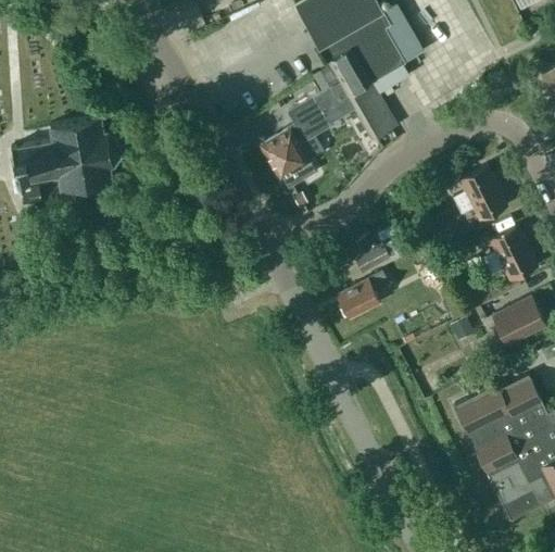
[(332,88),(339,100),(348,96),(371,140),(393,128),(368,84),(404,63),(385,28),(390,25),(375,0),(301,0),(293,4),(339,84),(332,88)]
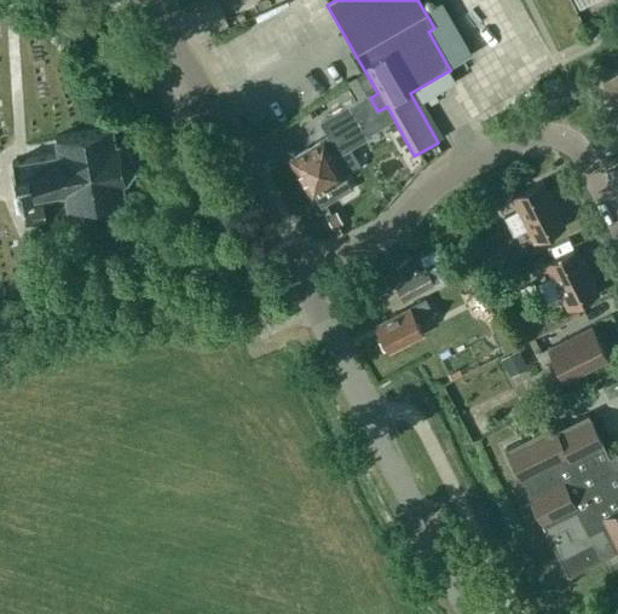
[(604,0),(566,0),(567,0),(572,0),(579,12),(604,0)]
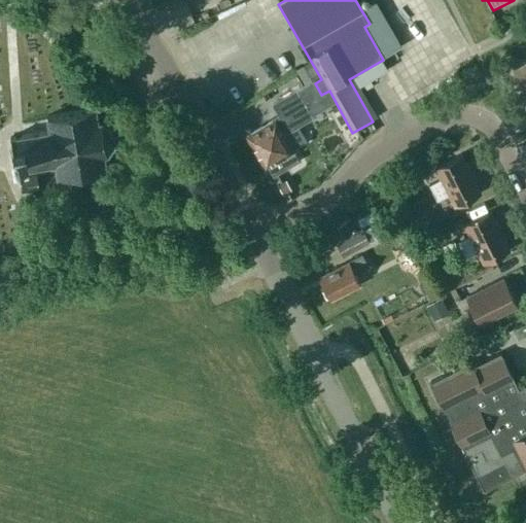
[(320,96),(321,95),(315,83),(314,82),(274,106),(281,118),(248,137),(251,140),(249,143),(252,148),(256,149),(259,155),(258,158),(261,163),(265,164),(267,168),(269,167),(274,177),(300,163),(284,136),(312,119),(302,101),(317,92),(320,96)]
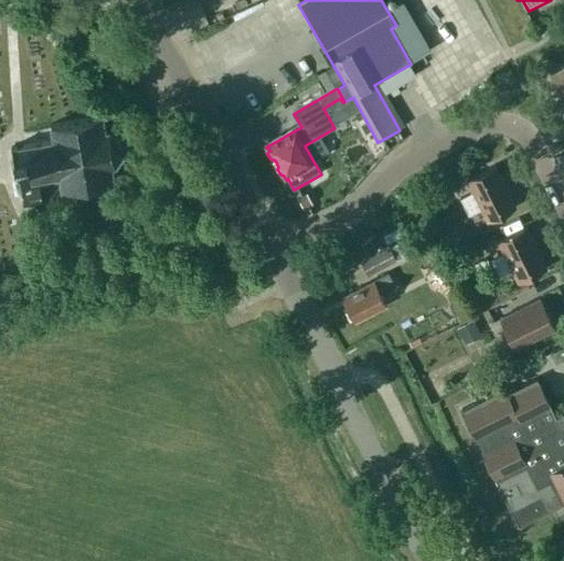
[(113,168),(121,156),(119,141),(108,134),(104,134),(102,118),(51,128),(53,143),(12,150),(11,150),(12,160),(11,161),(13,176),(16,175),(17,186),(36,182),(36,181),(60,177),(62,192),(113,183),(110,168),(113,168)]
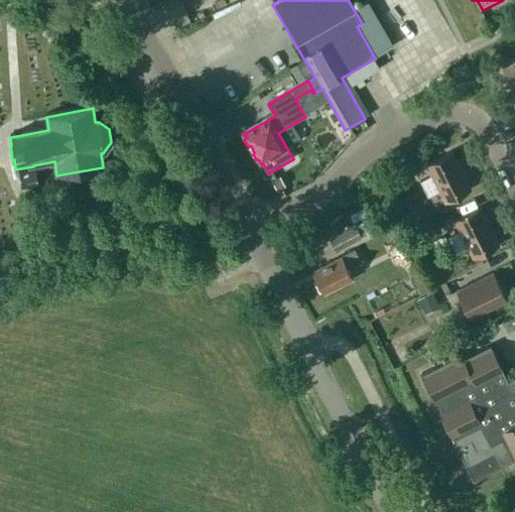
[(420,183),(424,192),(461,172),(452,154),(426,166),(431,178),(420,183)]
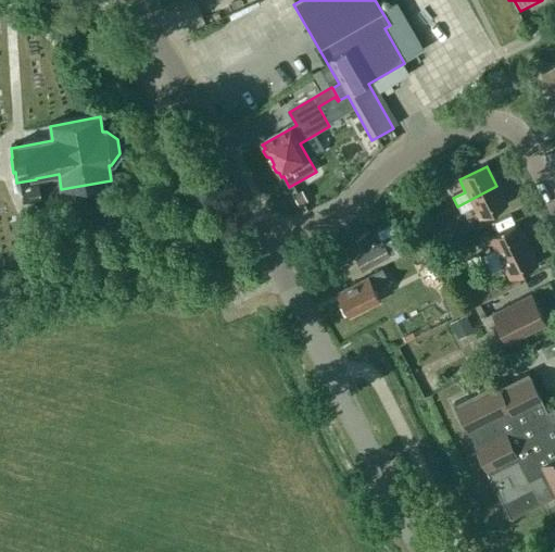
[(496,186),(457,207),(461,214),(474,209),(480,221),(507,207),(496,186)]
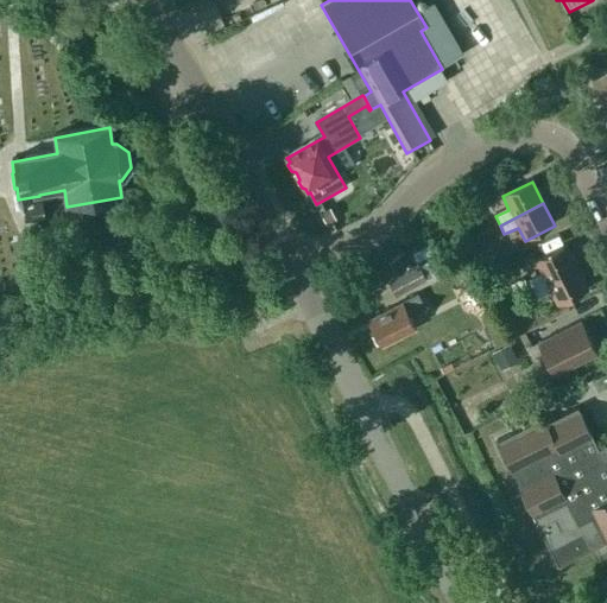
[(25,224),(45,221),(43,204),(23,208),(25,224)]
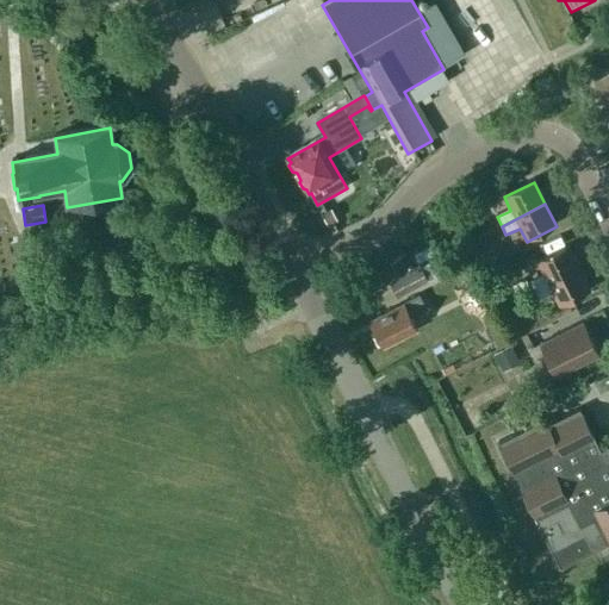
[(322,214),(328,226),(336,222),(331,210),(322,214)]
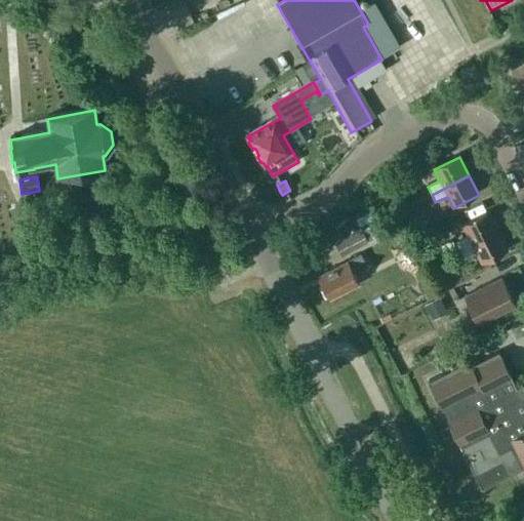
[(456,244),(460,251),(497,233),(488,213),(462,227),(468,238),(456,244)]
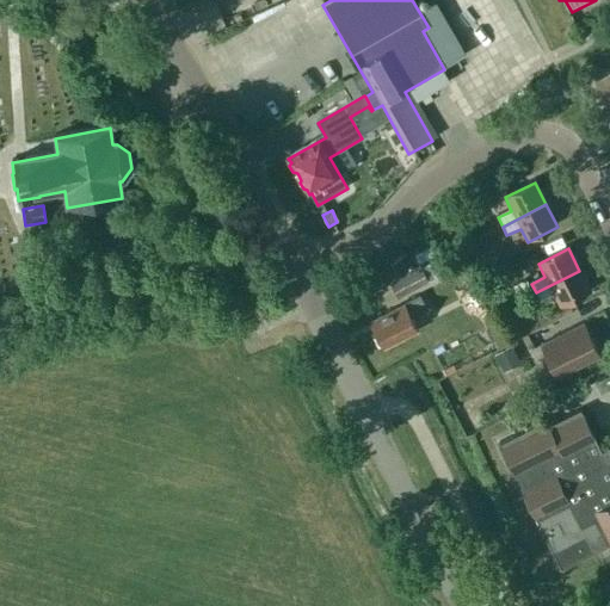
[(455,253),(420,270),(429,284),(461,266),(455,253)]
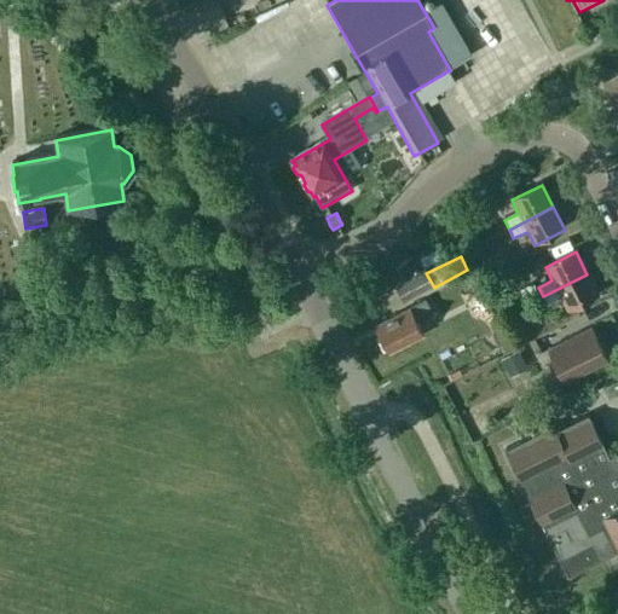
[(434,288),(426,273),(396,290),(404,305),(434,288)]
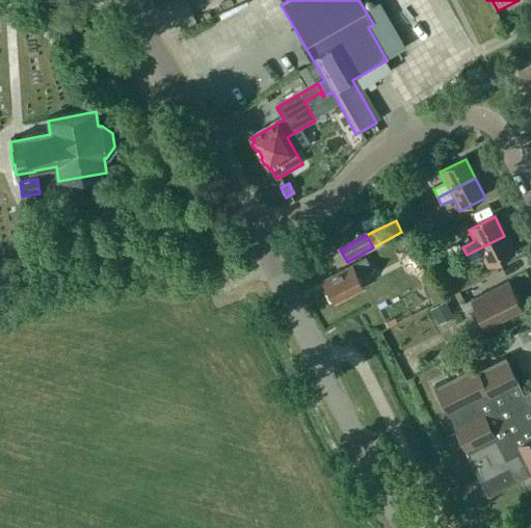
[(504,236),(467,255),(470,263),(482,257),(488,268),(514,256),(504,236)]
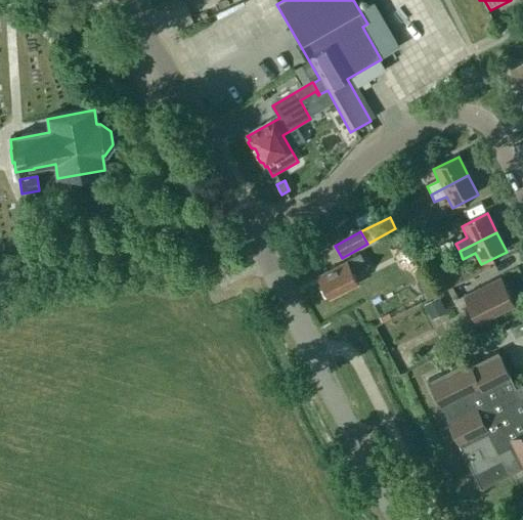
[(456,251),(450,242),(439,248),(444,257),(456,251)]
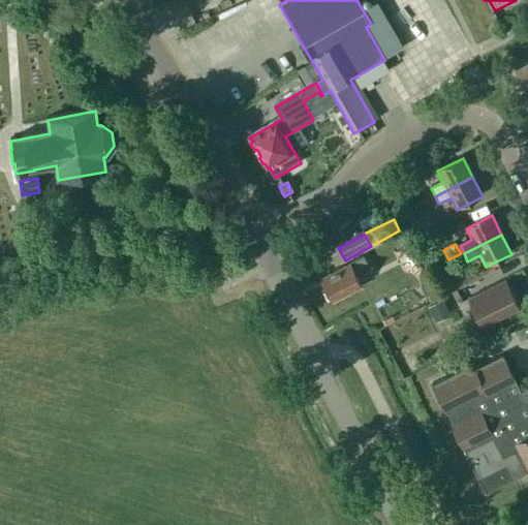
[(356,277),(369,270),(363,257),(350,264),(350,265),(320,281),(331,302),(362,286),(356,277)]
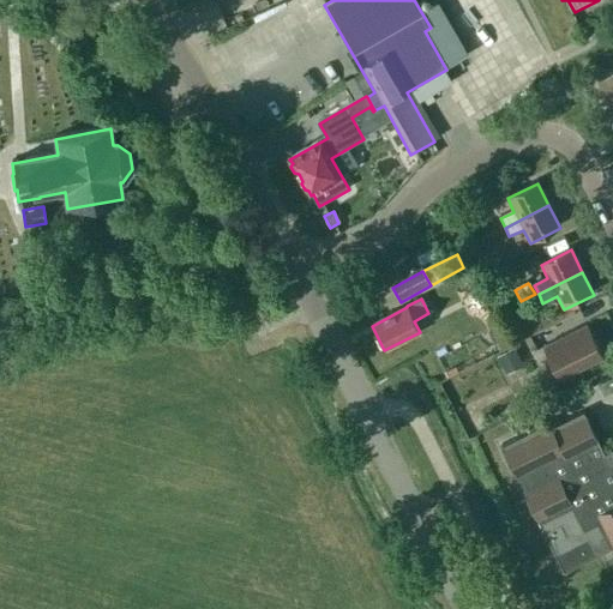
[(602,360),(587,327),(545,349),(560,381),(602,360)]
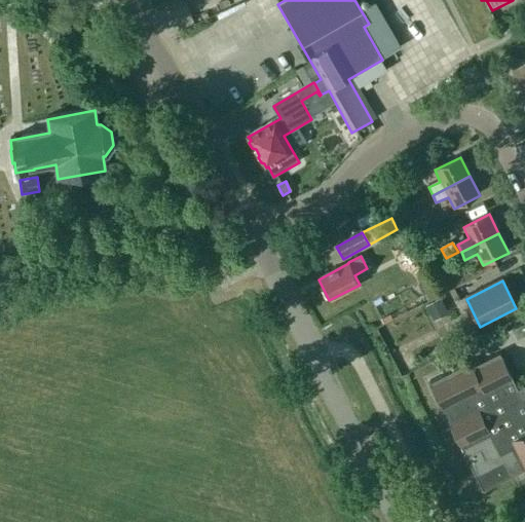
[(433,293),(426,283),(417,287),(423,298),(433,293)]
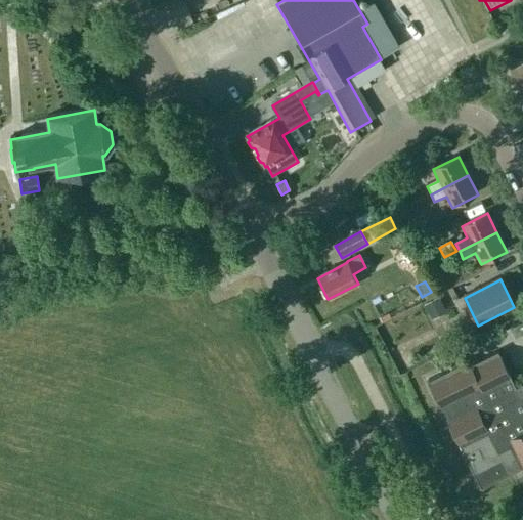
[(438,298),(424,305),(432,320),(446,313),(438,298)]
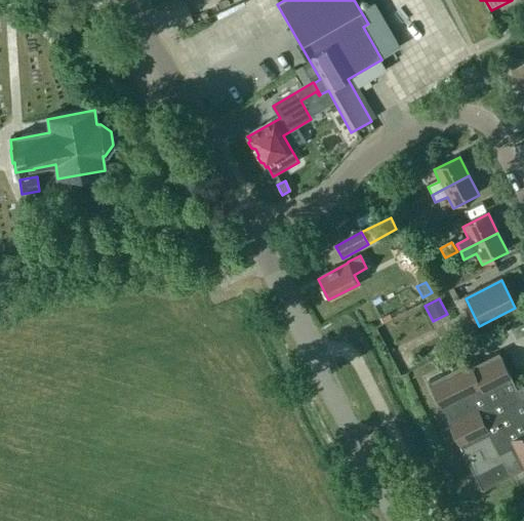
[(517,391),(498,354),(471,368),(469,363),(428,384),(442,412),(444,412),(448,421),(447,422),(475,476),(502,463),(510,477),(522,472),(523,471),(523,387),(517,391)]
